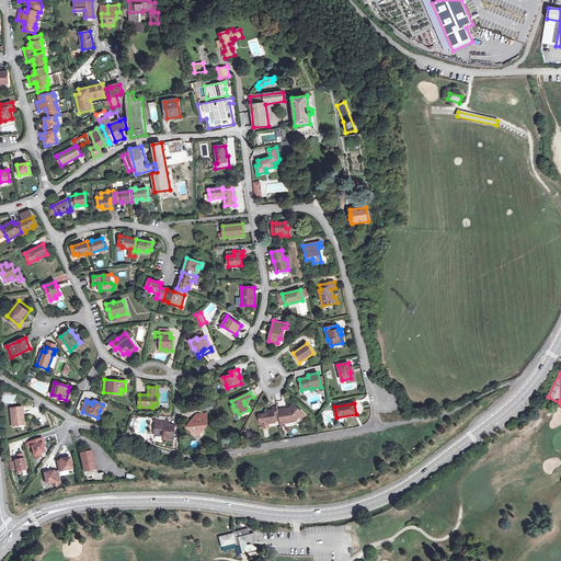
[(281,424),(284,423),(296,421),(302,414),(293,404),(288,409),(278,411),(279,421),(281,424)]
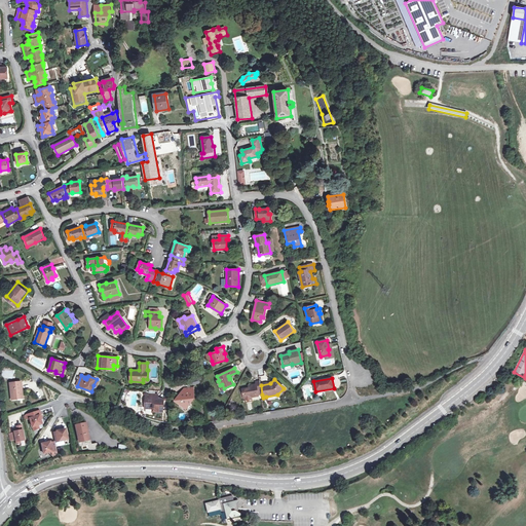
[(19,396),(23,396),(22,381),(9,382),(11,399),(19,399),(19,396)]
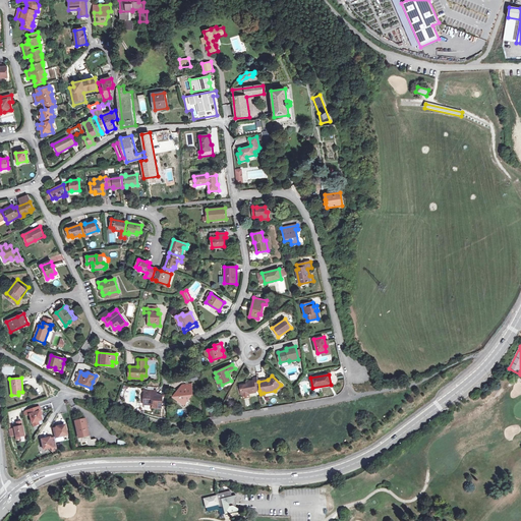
[(253,381),(248,382),(248,384),(246,385),(239,386),(241,395),(255,393),(255,392),(259,391),(258,382),(257,378),(253,378),(253,381)]
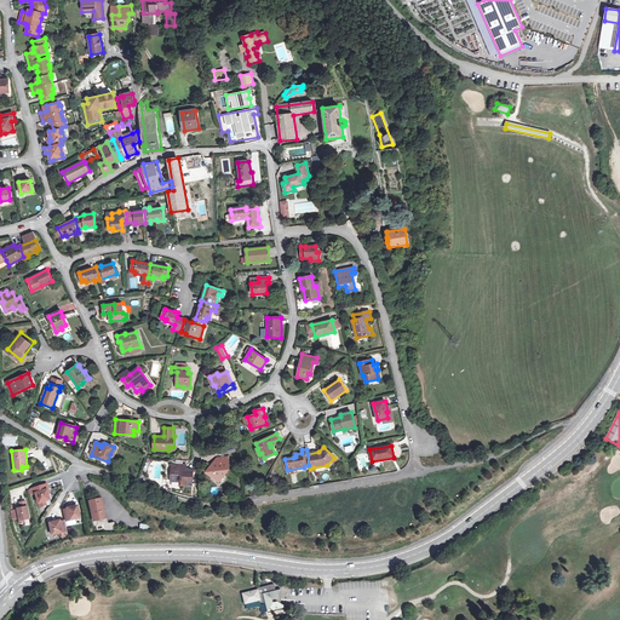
[(217,464),(212,465),(206,472),(212,477),(218,482),(223,476),(224,475),(229,470),(228,465),(229,464),(228,458),(217,459),(217,464)]
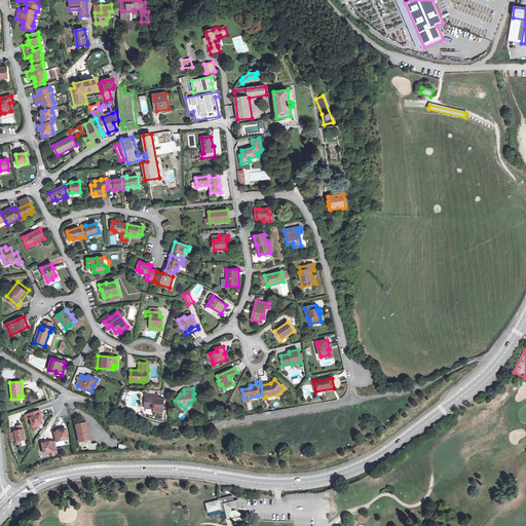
[(39,400),(45,398),(42,391),(36,393),(39,400)]
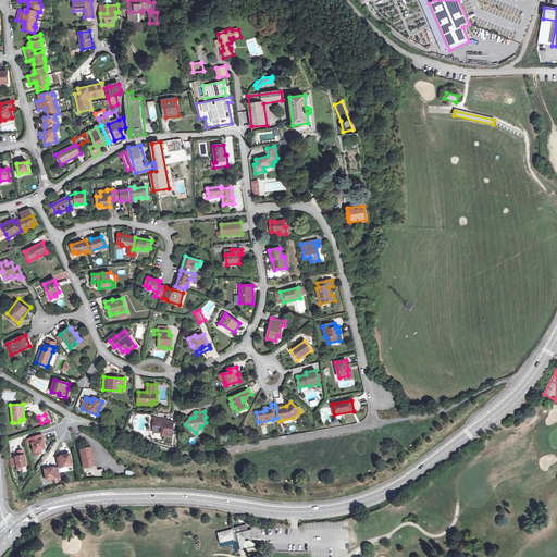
[(172,435),(173,425),(169,425),(168,426),(164,426),(164,422),(166,422),(166,418),(155,418),(155,422),(155,425),(153,425),(153,432),(163,433),(163,435),(172,435)]
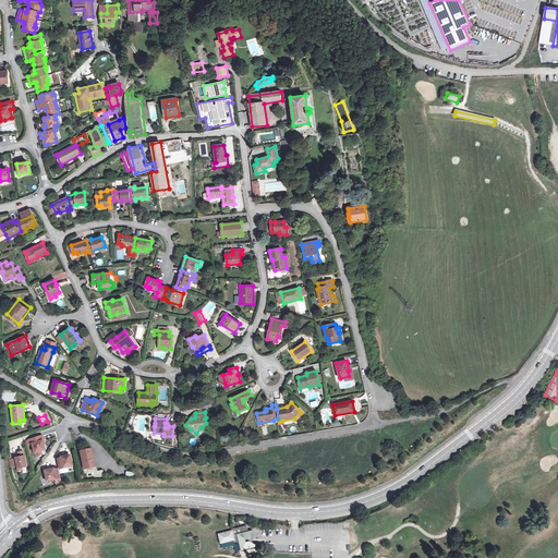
[(43,436),(28,440),(29,446),(33,445),(36,457),(43,456),(41,451),(46,450),(43,441),(45,441),(43,436)]
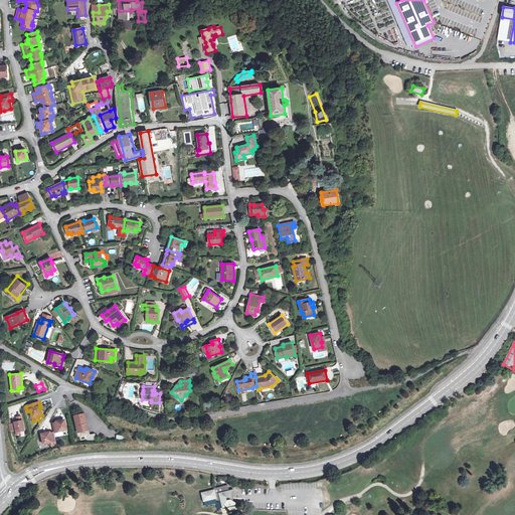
[(77,434),(88,432),(83,415),(74,417),(77,434)]
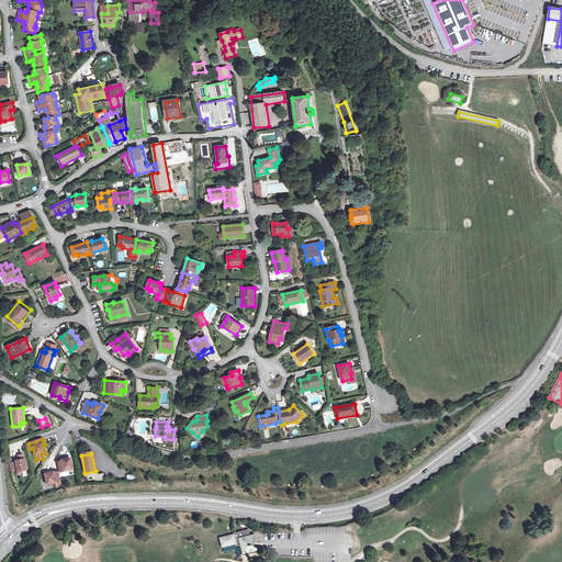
[(17,462),(11,463),(12,470),(18,469),(19,474),(22,474),(22,472),(27,471),(25,460),(24,460),(23,456),(19,456),(20,461),(15,461),(17,462)]
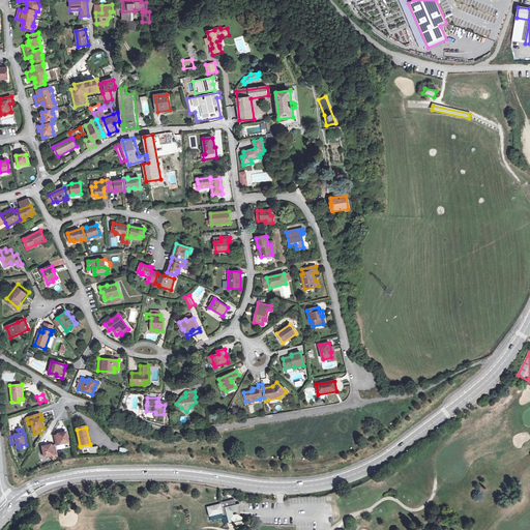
[(58,436),(54,437),(56,446),(68,443),(66,433),(58,435),(58,436)]
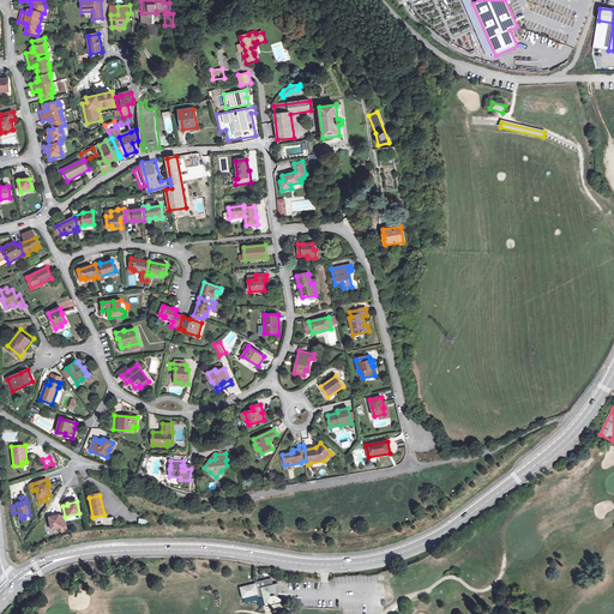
[(60,516),(49,518),(52,530),(67,527),(65,517),(60,517),(60,516)]
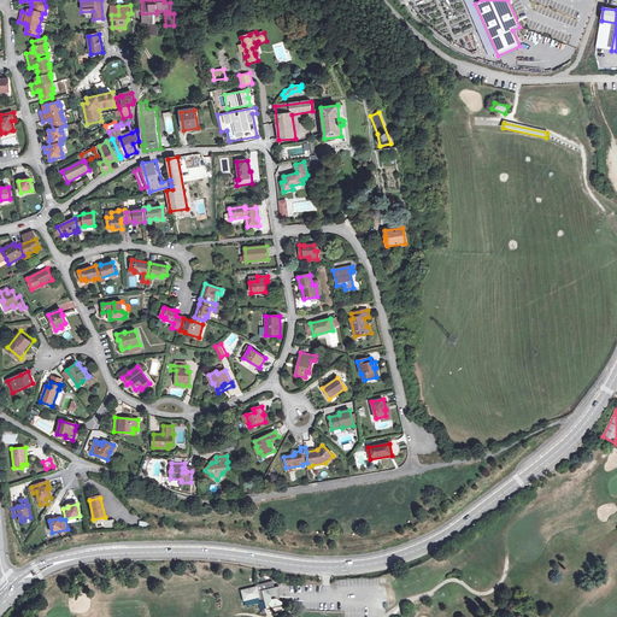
[(276,594),(280,587),(274,588),(272,583),(256,587),(256,589),(241,592),(244,601),(258,598),(259,599),(260,600),(262,601),(264,601),(265,610),(283,605),(277,600),(277,599),(277,598),(277,595),(276,594)]
